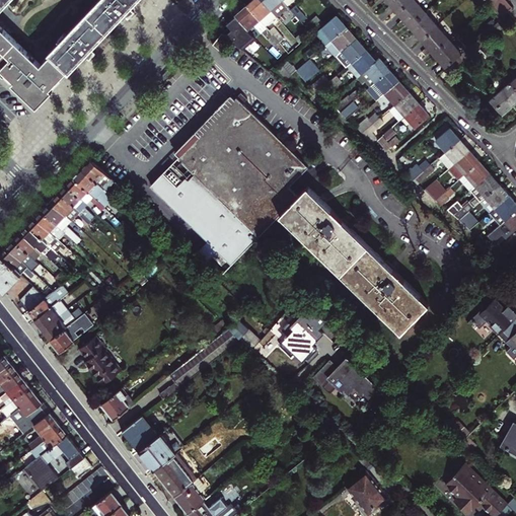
[(81,58),(86,63),(89,59),(91,56),(86,52),(120,16),(125,21),(128,18),(131,15),(126,10),(135,0),(97,0),(46,55),(48,57),(65,73),(66,74),(81,58)]
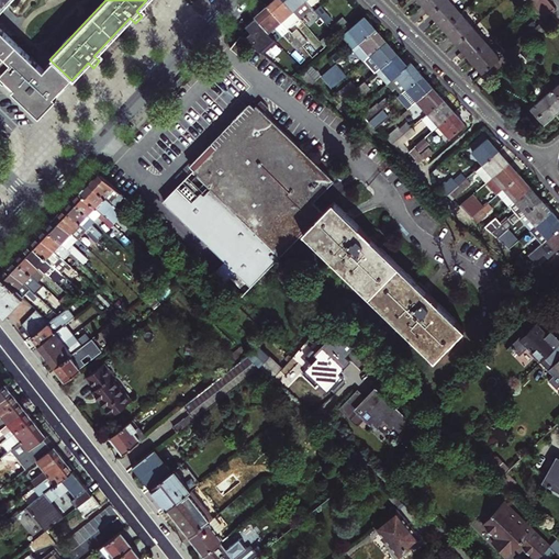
[(277,0),(276,2),(269,8),(289,29),(301,18),(283,0),(277,0)]
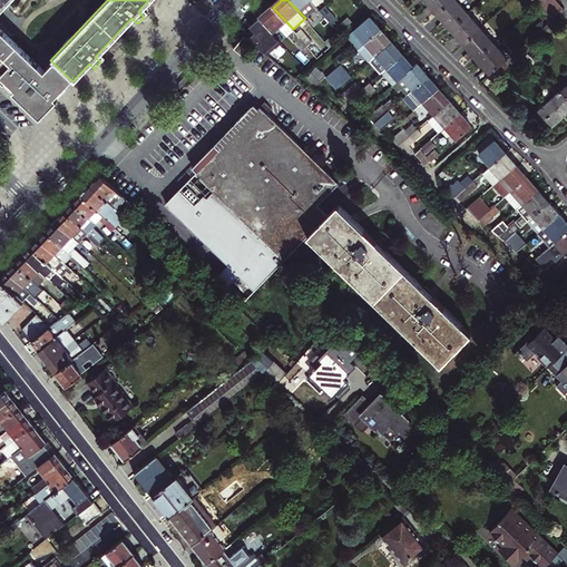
[(318,8),(312,1),(310,0),(287,0),(305,18),(313,11),(318,8)]
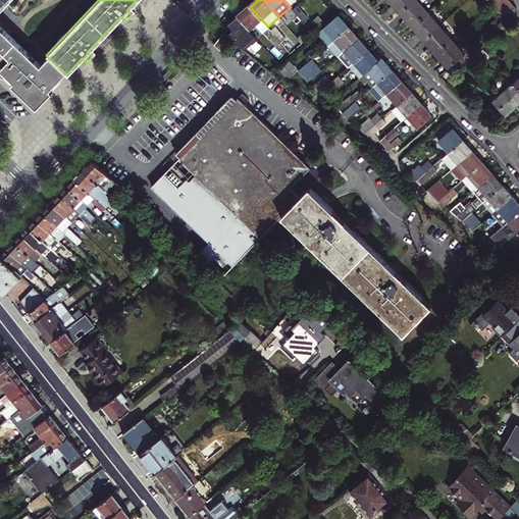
[(387,0),(387,1),(393,7),(399,14),(414,0),(387,0)]
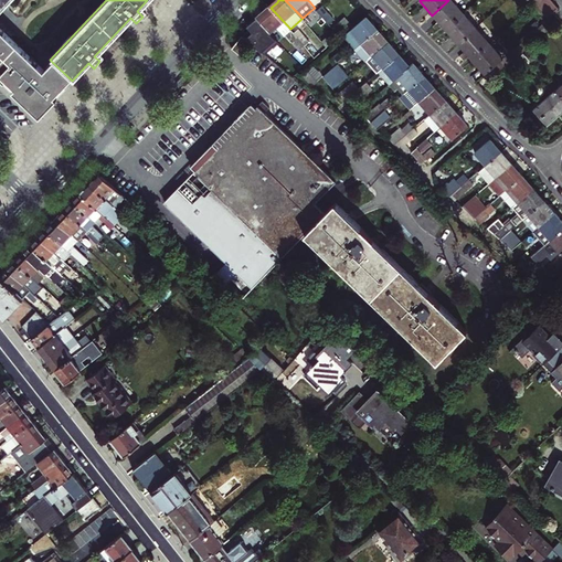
[(448,0),(432,16),(437,22),(444,31),(462,16),(448,0)]
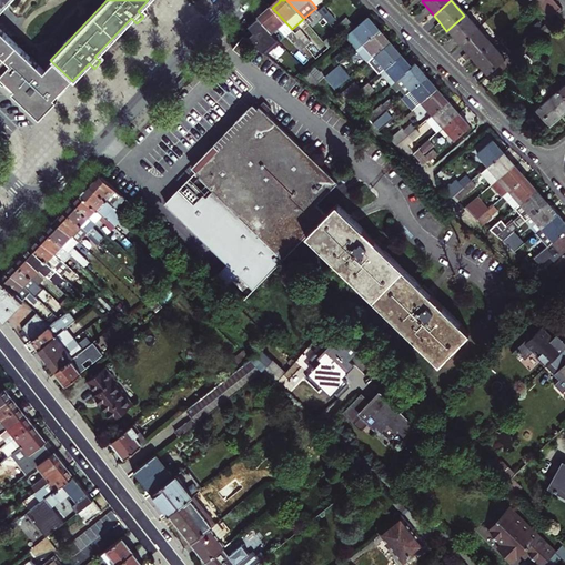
[(534,0),(531,3),(536,9),(545,0),(534,0)]
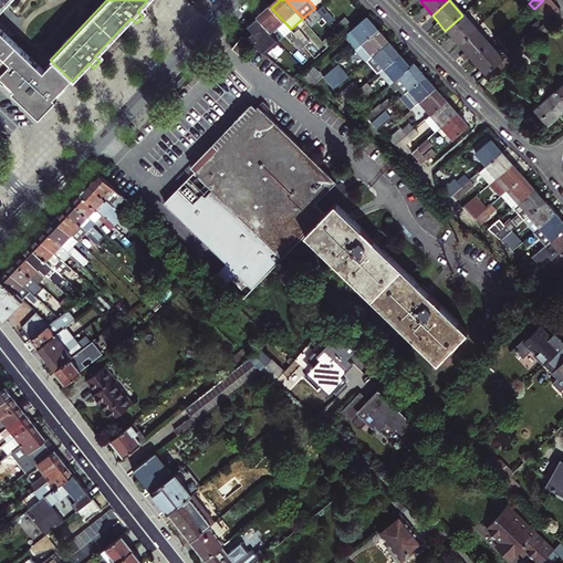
[(543,0),(534,9),(540,16),(551,4),(545,0),(543,0)]
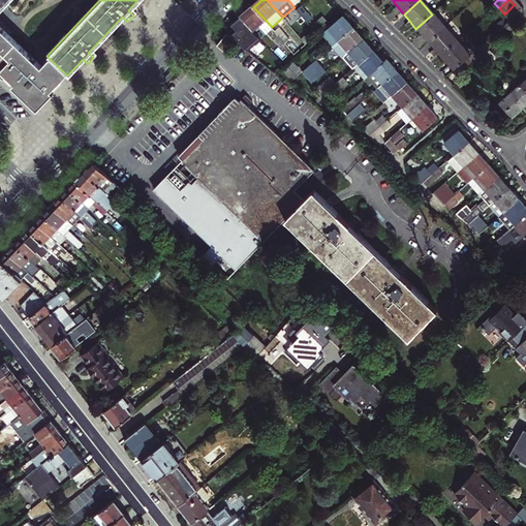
[(515,4),(504,14),(508,19),(519,9),(515,4)]
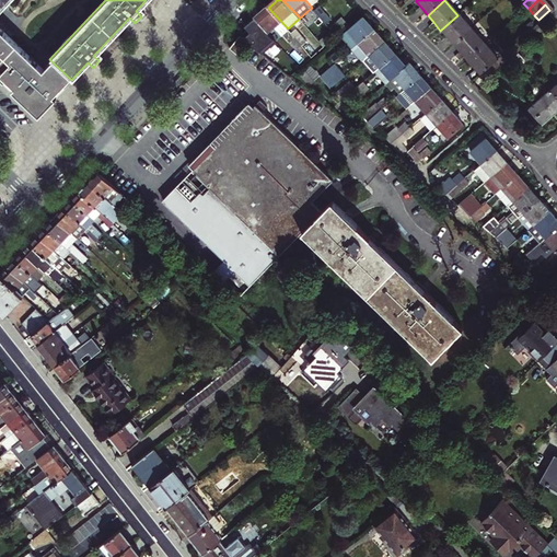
[(288,28),(268,8),(262,14),(255,20),(268,35),(276,28),(282,35),(285,33),(300,50),(304,47),(297,38),(288,28)]
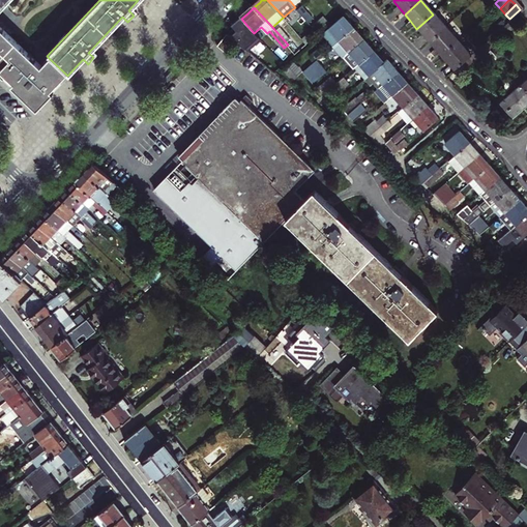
[(303,16),(295,7),(291,10),(299,20),(303,16)]
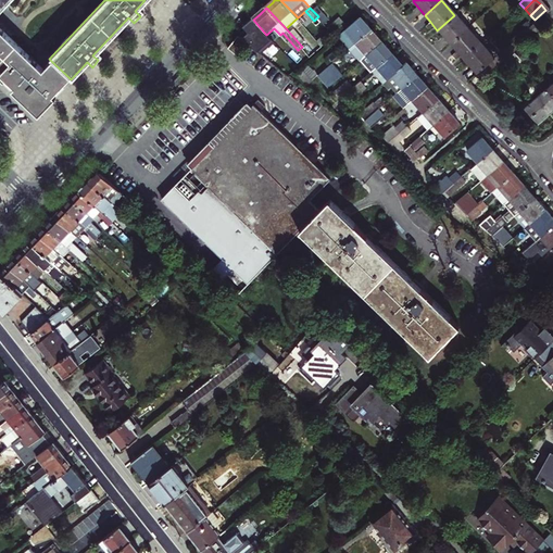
[(329,22),(323,13),(318,16),(325,25),(329,22)]
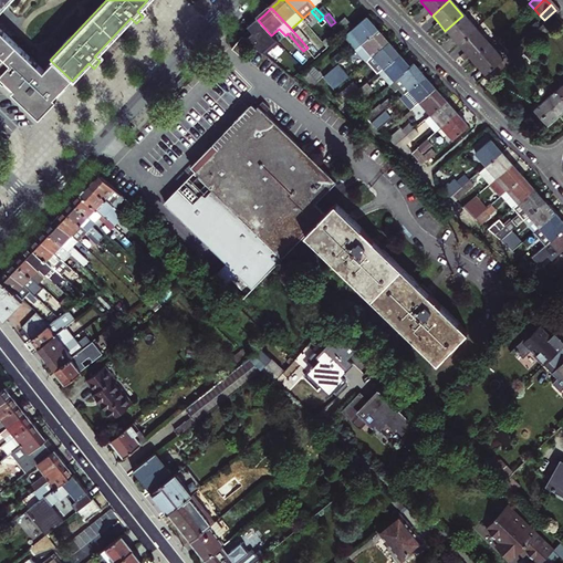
[(462,16),(445,31),(451,39),(458,47),(476,31),(462,16)]
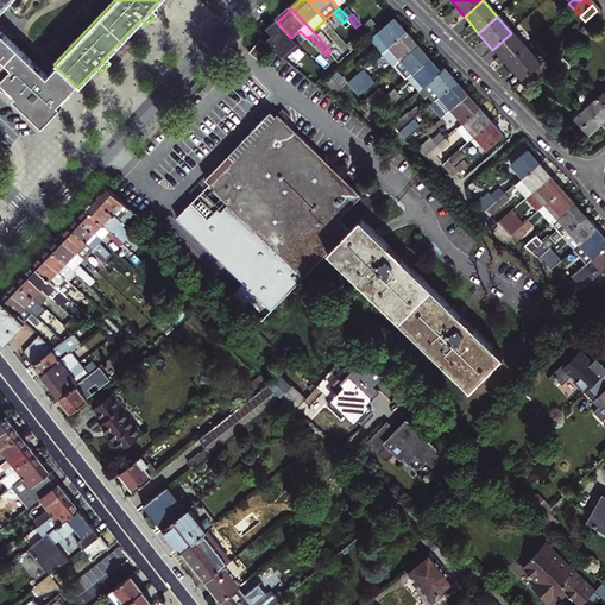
[(378,27),(371,19),(360,29),(367,37),(378,27)]
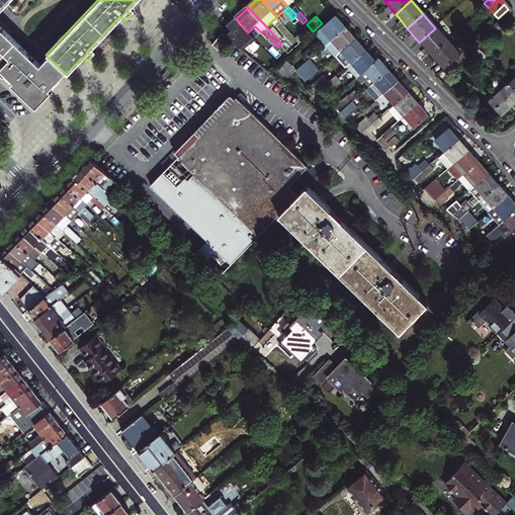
[(324,47),(345,28),(339,21),(335,16),(314,34),(324,47)]
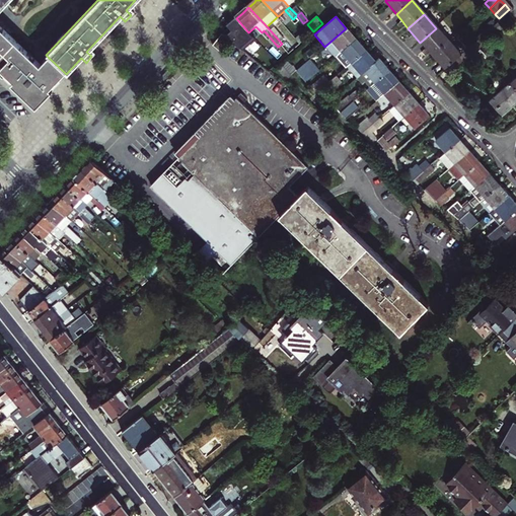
[(350,33),(346,28),(324,47),(334,57),(340,52),(355,39),(350,33)]
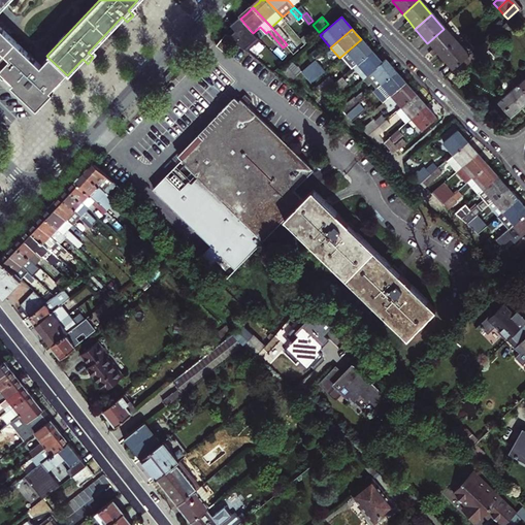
[(444,29),(427,43),(432,51),(438,58),(455,42),(444,29)]
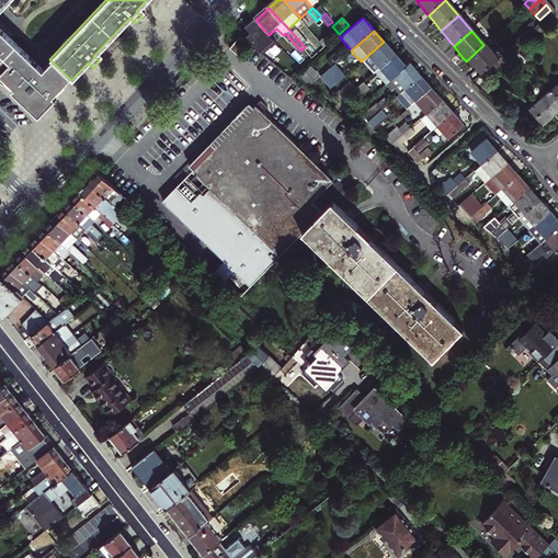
[(0,82),(36,117),(52,102),(61,91),(59,90),(70,79),(52,61),(42,72),(0,32),(0,82)]
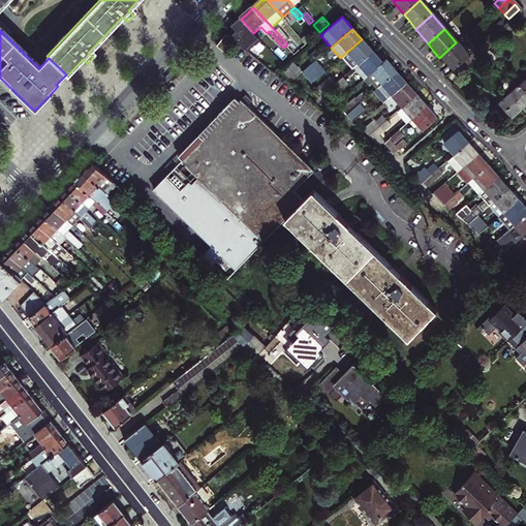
[(284,33),(280,36),(287,44),(291,40),(284,33)]
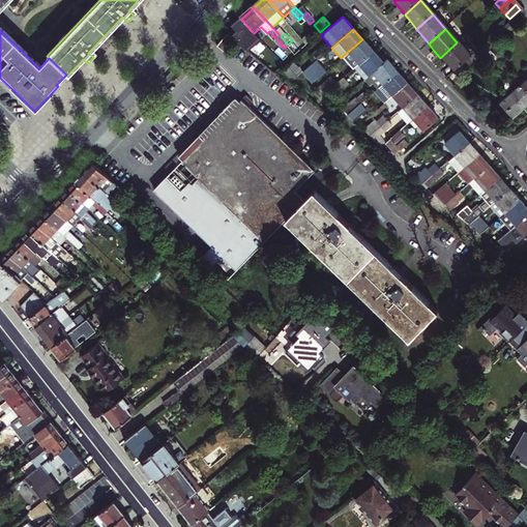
[(224,36),(214,48),(223,53),(231,41),(224,36)]
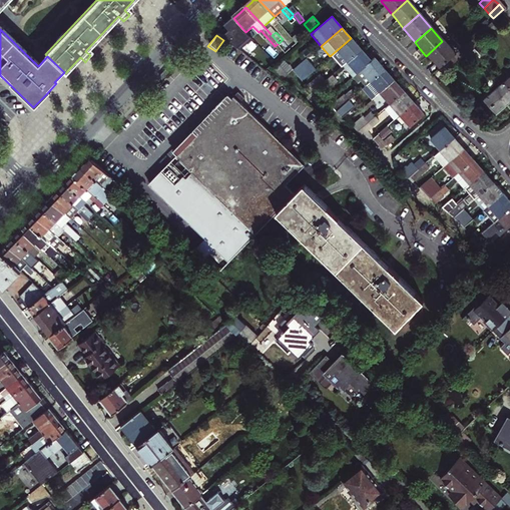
[(481,41),(477,35),(468,43),(466,45),(471,50),(481,41)]
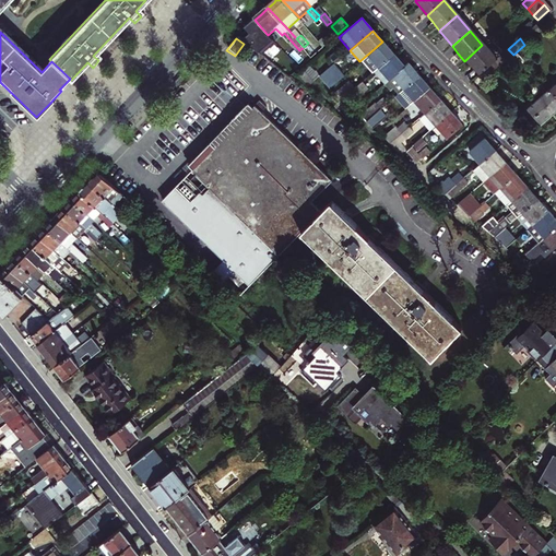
[(366,56),(377,69),(393,55),(388,49),(382,42),(366,56)]
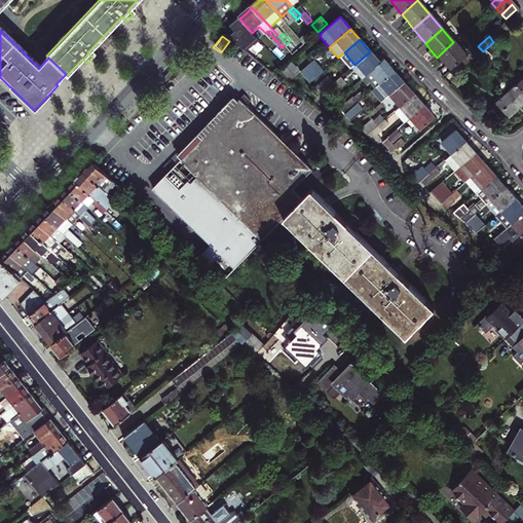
[(465,57),(453,42),(437,58),(442,64),(449,72),(456,66),(465,57)]
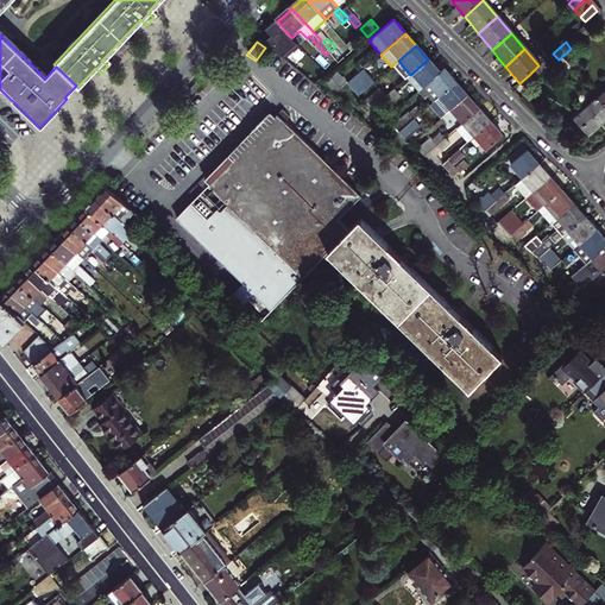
[(559,60),(553,54),(539,65),(528,76),(534,82),(559,60)]
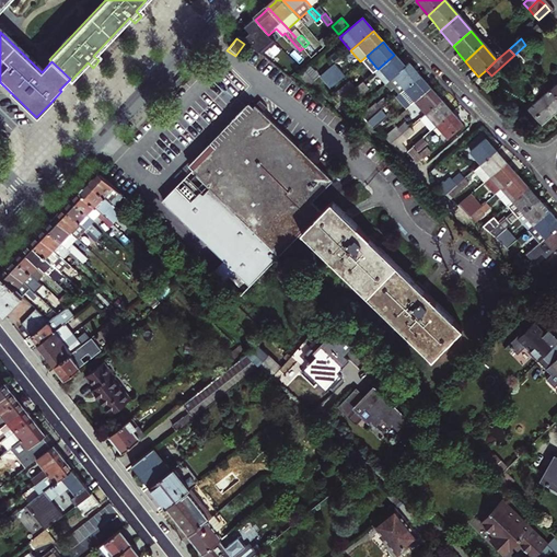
[(329,60),(333,65),(340,58),(337,54),(329,60)]
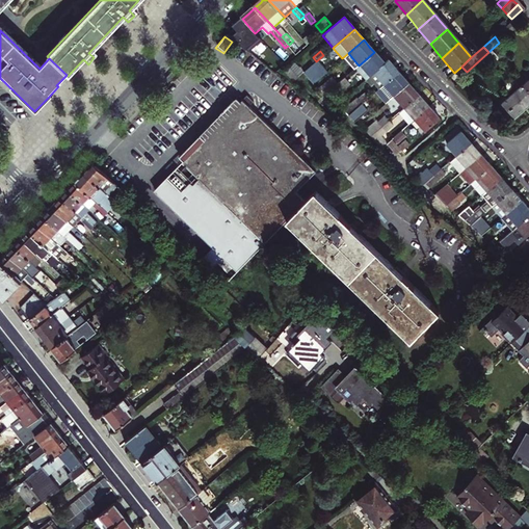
[(352,71),(363,83),(385,64),(379,59),(374,52),(359,65),(352,71)]
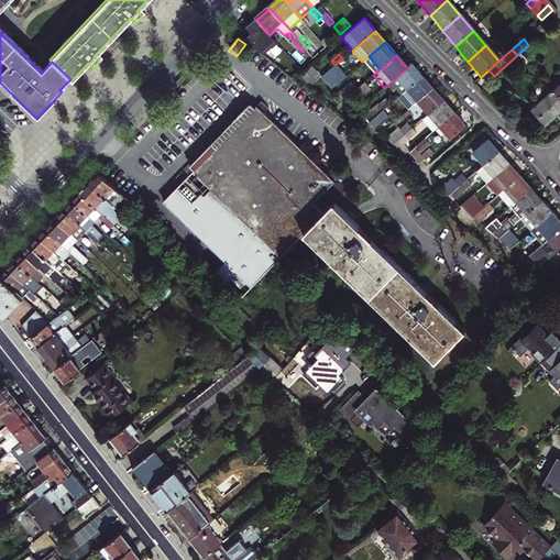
[(373,75),(380,69),(369,56),(362,62),(373,75)]
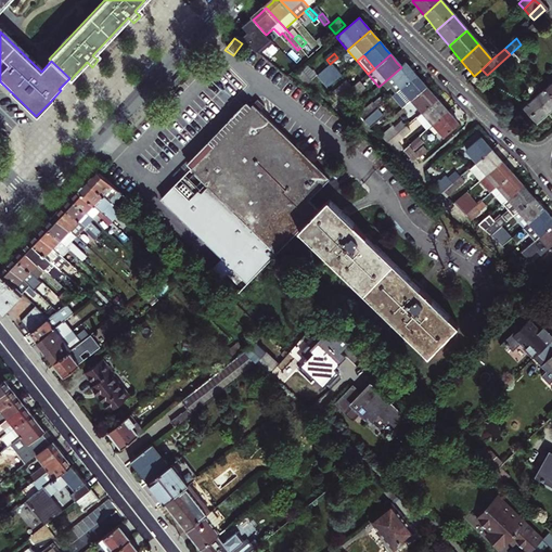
[(342,62),(337,58),(330,64),(317,76),(320,80),(342,62)]
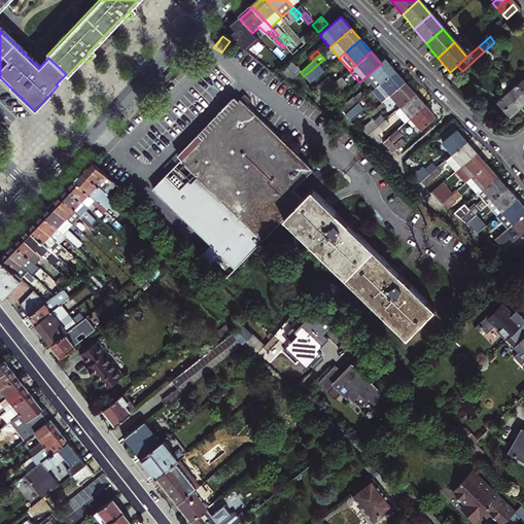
[(359,82),(370,94),(392,73),(387,67),(383,62),(381,64),(359,82)]
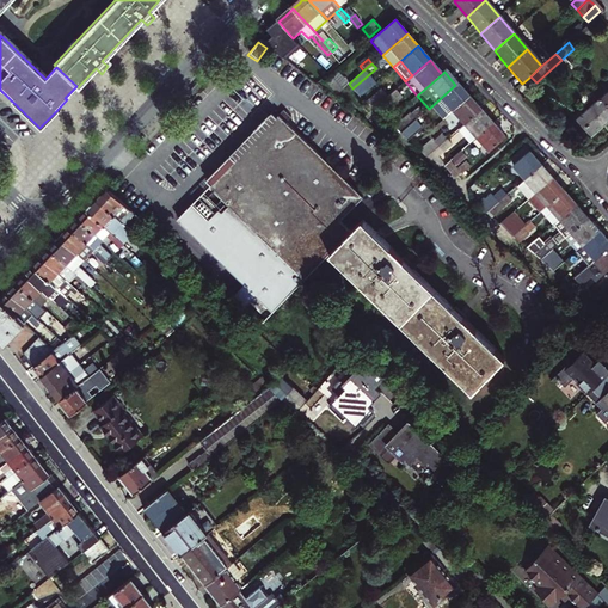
[(331,74),(323,81),(336,94),(343,88),(331,74)]
